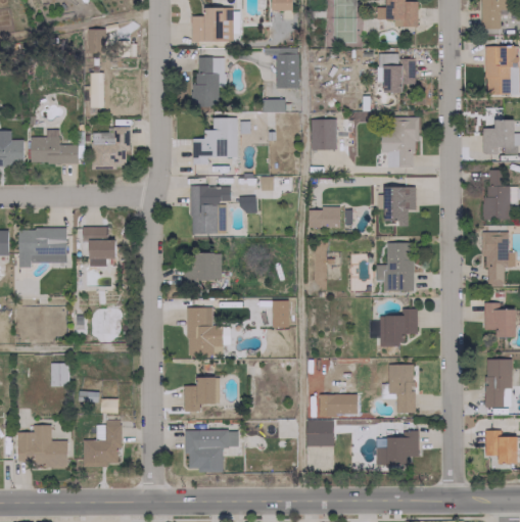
[(271,0),(272,11),(293,10),(292,0),(271,0)]
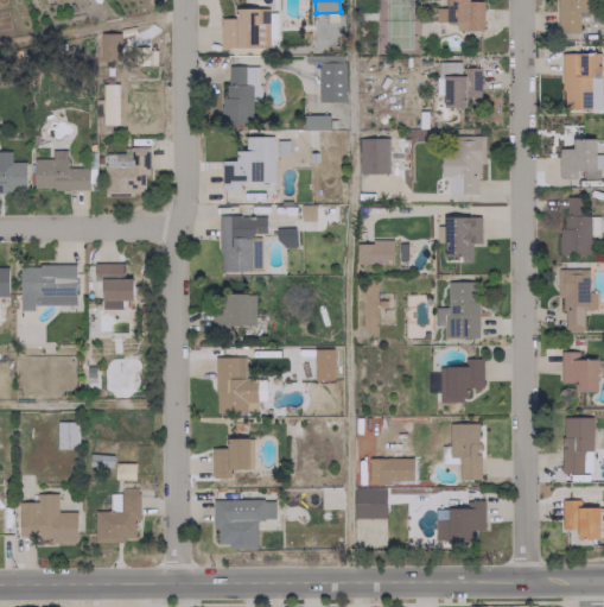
[(485,2),(470,1),(470,0),(449,0),(449,24),(457,24),(457,31),(484,31),(485,2)]
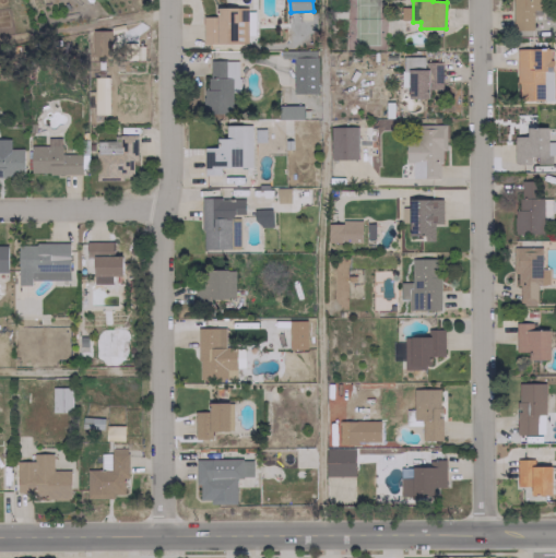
[(543,0),(515,0),(515,36),(534,36),(534,16),(543,16),(543,0)]
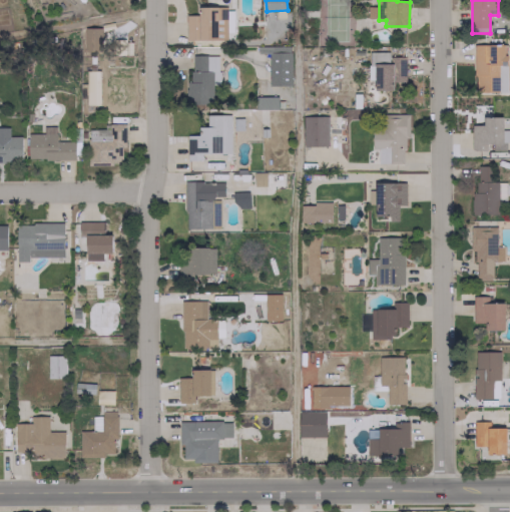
[(200,8),(200,15),(187,15),(188,41),(229,40),(228,20),(220,20),(220,7),(200,8)]
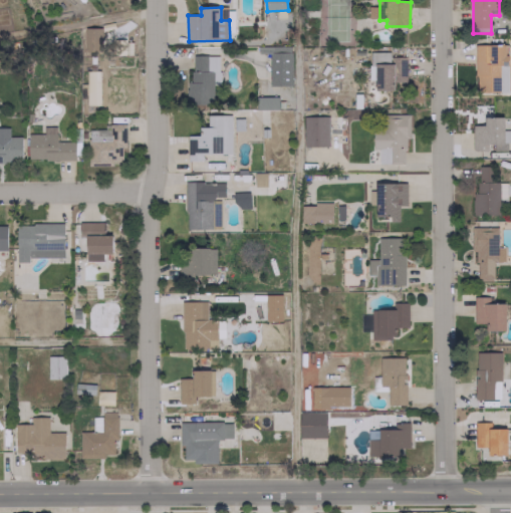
[(104,52),(103,28),(86,28),(87,52),(104,52)]
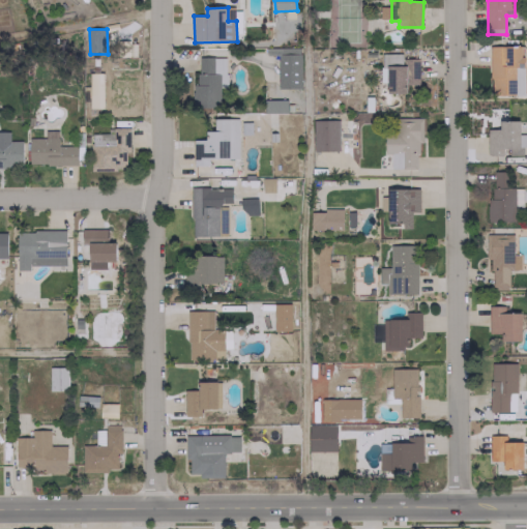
[(526,47),(493,47),(492,95),(525,96),(526,47)]
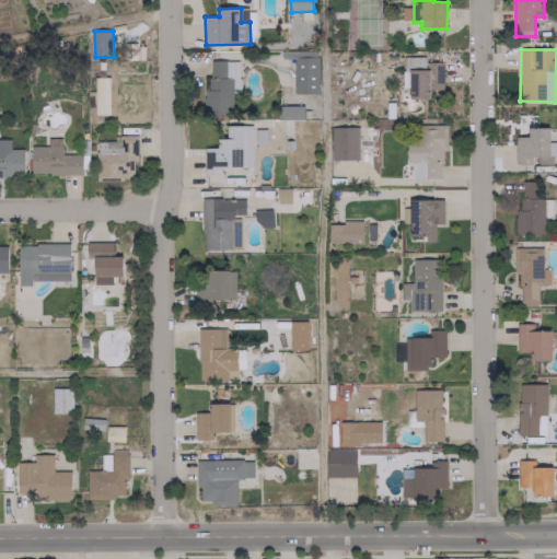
[(320,94),(321,51),(283,50),(283,58),(297,58),(296,94),(320,94)]
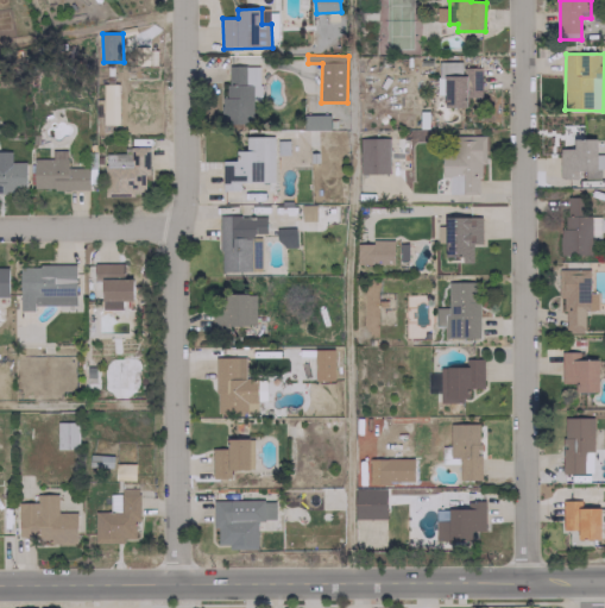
[(484,98),(483,68),(464,68),(464,62),(440,63),(441,79),(446,79),(446,108),(468,108),(468,99),(484,98)]
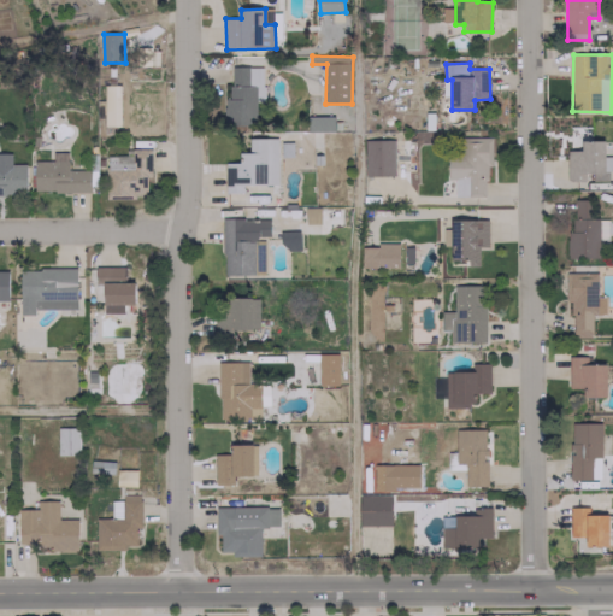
[(229,68),(230,124),(258,124),(258,103),(266,103),(265,68),(229,68)]
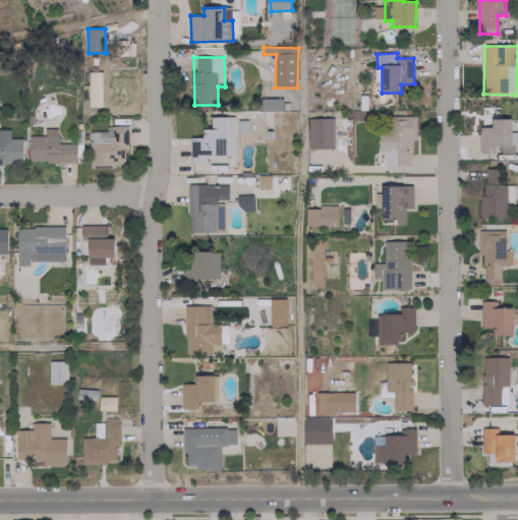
[(90,73),(91,107),(104,107),(103,73),(90,73)]
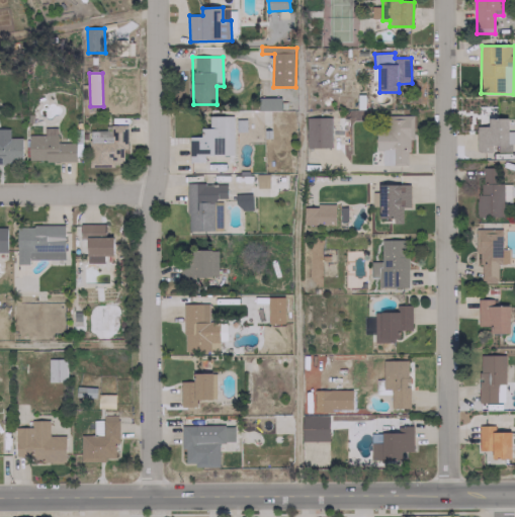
[(282,110),(282,98),(260,98),(260,111),(282,110)]
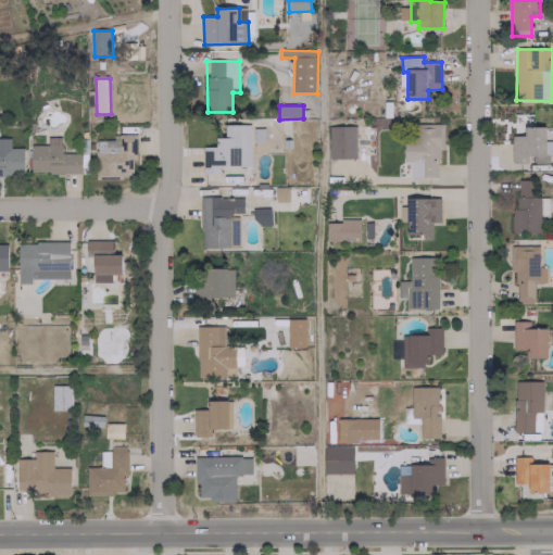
[(253,166),(252,125),(227,126),(228,138),(217,138),(217,147),(204,148),(205,175),(222,174),(222,167),(253,166)]
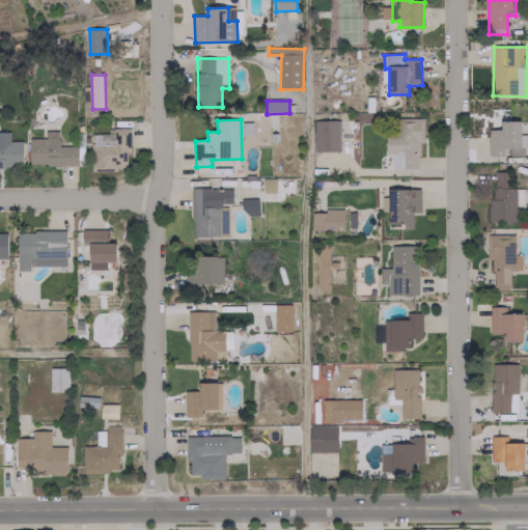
[(388,137),(387,156),(392,156),(392,170),(420,170),(420,144),(425,144),(425,119),(401,119),(400,137),(388,137)]
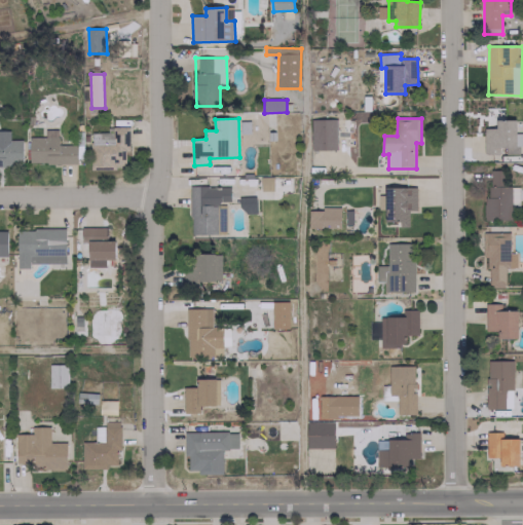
[(338,119),(312,120),(313,151),(338,150),(338,119)]
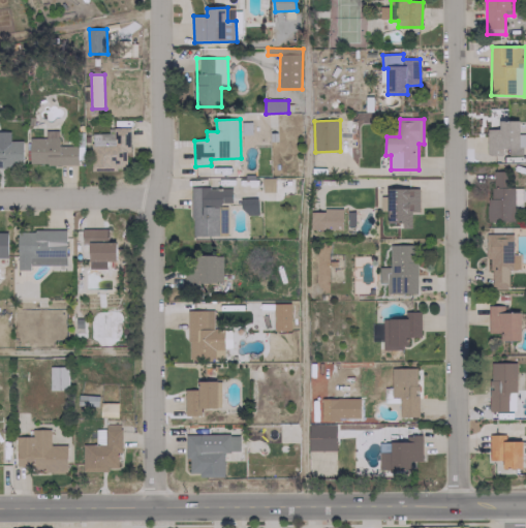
[(521,121),(500,121),(500,129),(489,129),(489,156),(522,155),(521,121)]
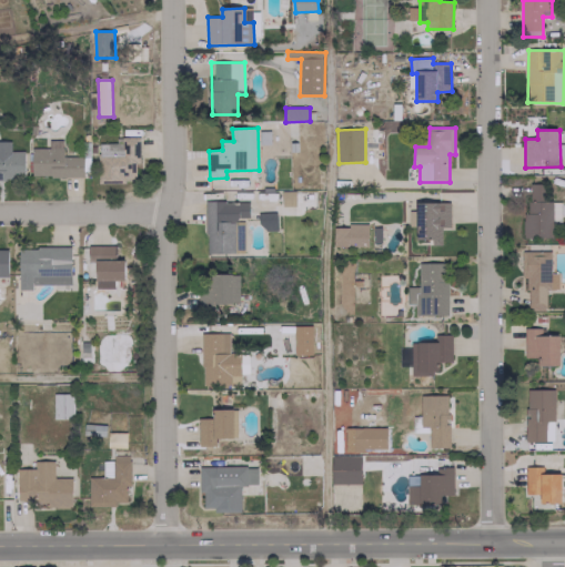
[(138,180),(137,164),(141,164),(141,138),(123,139),(124,155),(112,155),(112,144),(101,144),(101,181),(138,180)]
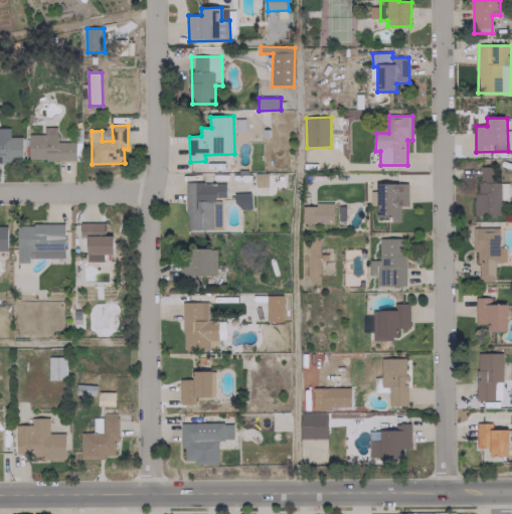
[(77,142),(58,143),(58,127),(45,127),(46,135),(30,135),(31,162),(77,160),(77,142)]
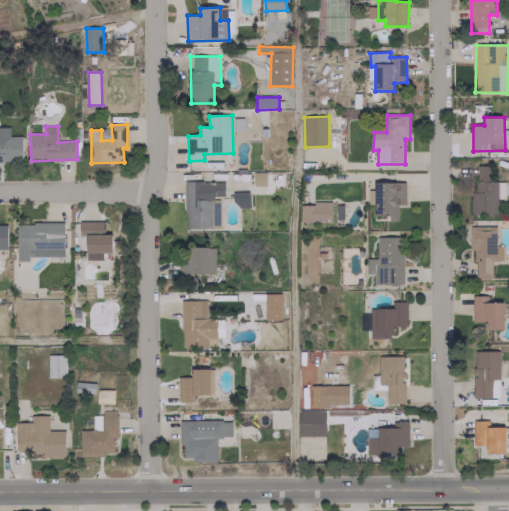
[(493,166),(476,166),(475,214),(499,215),(499,200),(507,200),(507,182),(493,182),(493,166)]
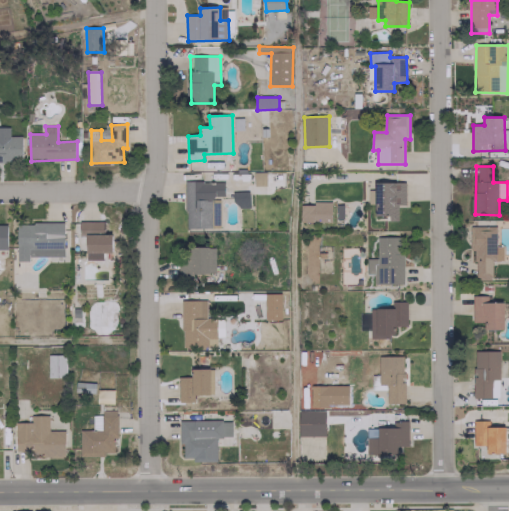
[(267,186),(268,173),(255,172),(255,186),(267,186)]
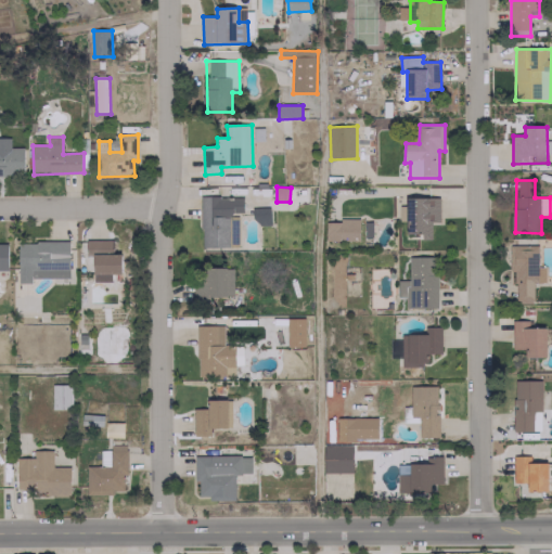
[(203,248),(240,248),(240,214),(244,214),(244,197),(203,198),(203,248)]
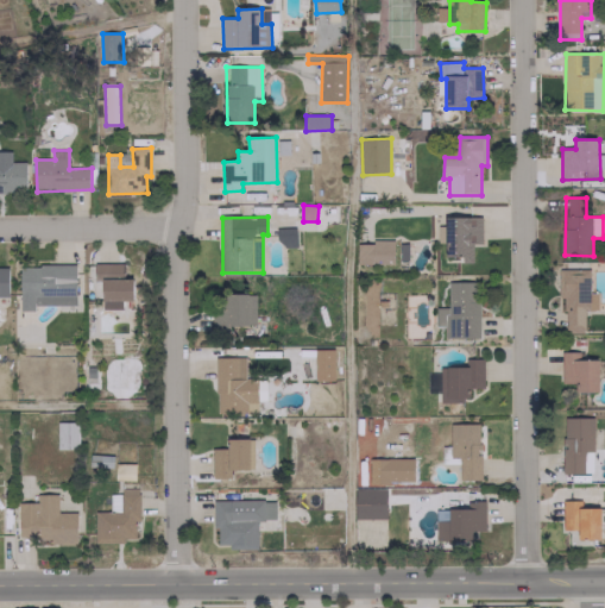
[(484,245),(484,224),(472,225),(472,217),(447,218),(447,257),(464,257),(464,262),(474,262),(474,245),(484,245)]
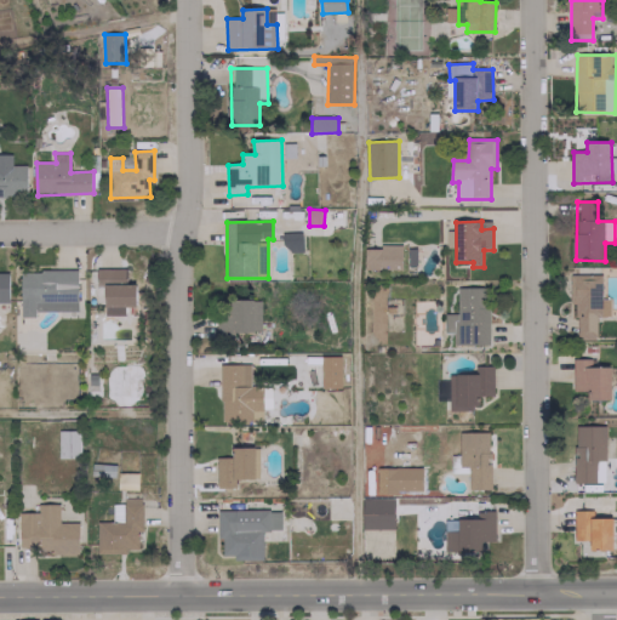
[(286,254),(304,252),(304,233),(285,234),(286,254)]
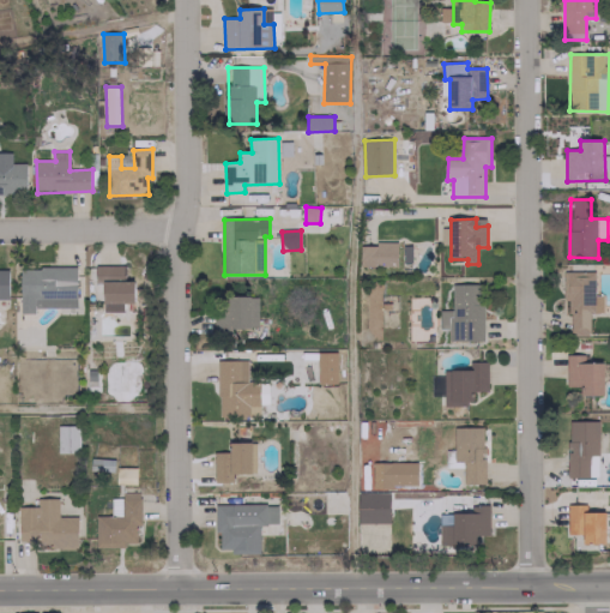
[(398,268),(399,245),(362,244),(361,266),(398,268)]
